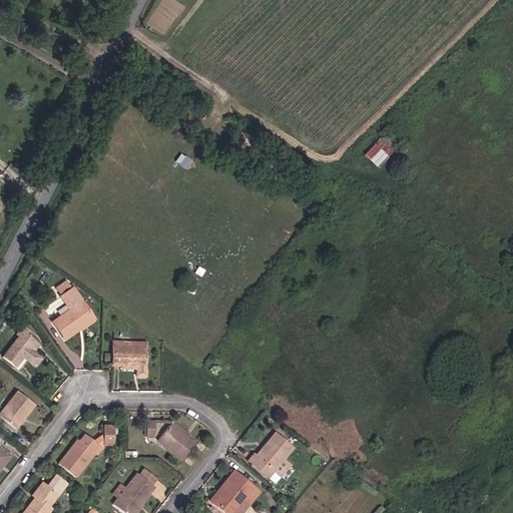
[(377,167),(394,150),(381,136),(364,153),(377,167)]
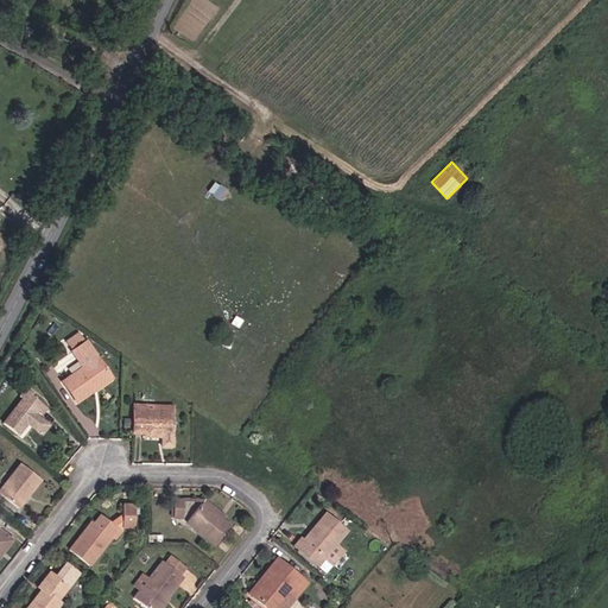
[(84,343),(78,335),(67,343),(73,353),(84,343)]
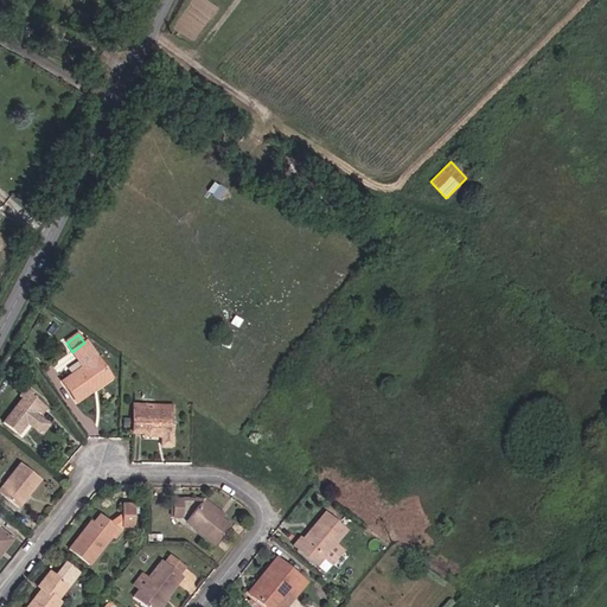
[(108,376),(85,343),(84,343),(72,352),(83,368),(62,382),(76,402),(94,390),(91,388),(108,376)]
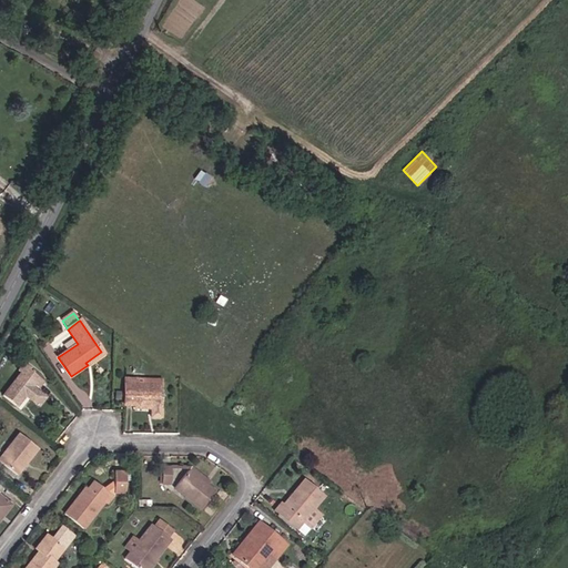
[(88,365),(103,354),(101,352),(85,363),(88,365)]
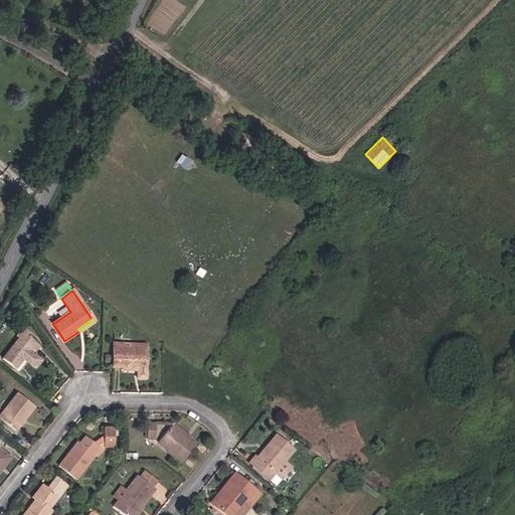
[(40,360),(28,351),(30,349),(34,352),(40,345),(26,335),(27,333),(22,329),(16,337),(18,339),(2,359),(16,370),(23,360),(34,368),(40,360)]
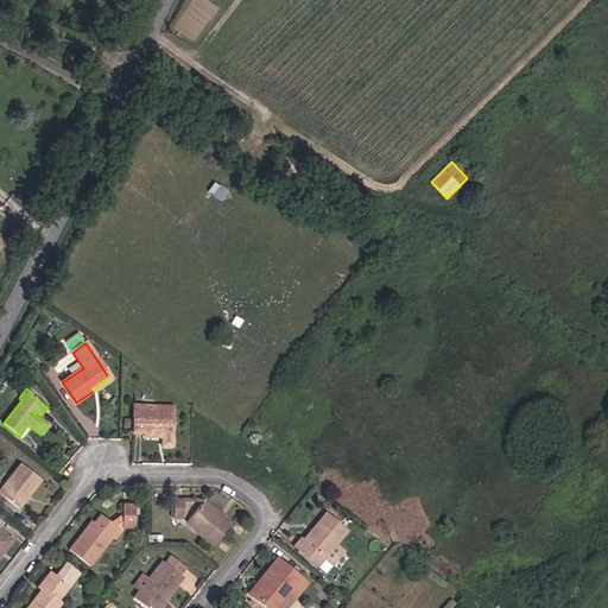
[(172,438),(173,412),(145,411),(145,405),(133,405),(132,434),(143,435),(143,437),(160,437),(162,438),(172,438)]
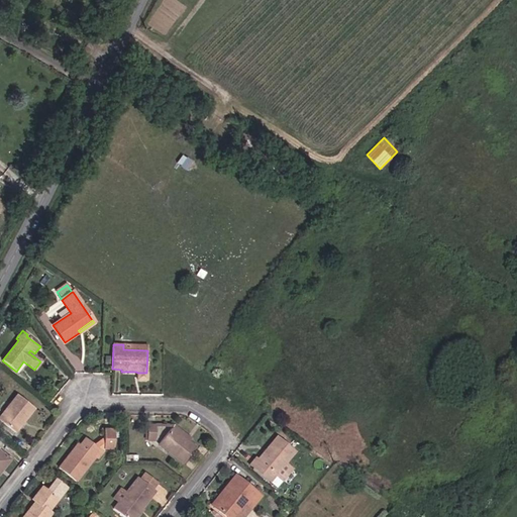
[(33,409),(17,395),(0,416),(0,420),(15,433),(33,409)]
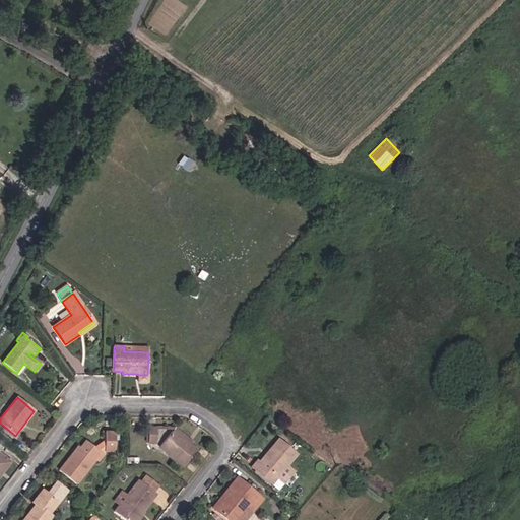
[(156,443),(156,428),(147,428),(147,444),(156,443)]
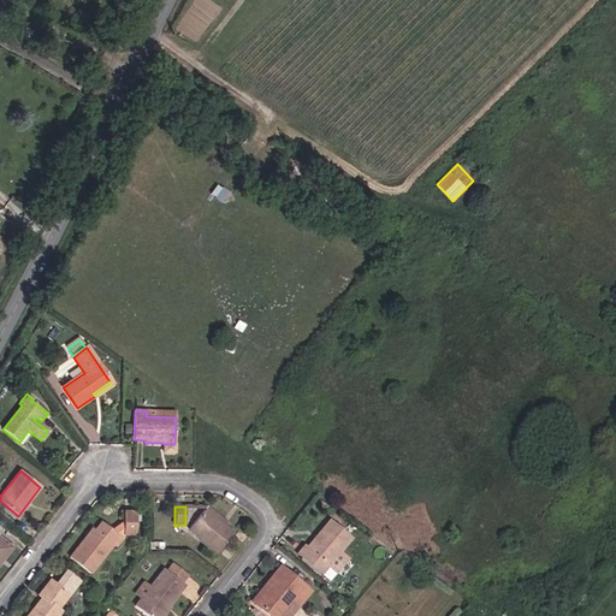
[(226,523),(206,507),(203,510),(224,527),(226,523)]
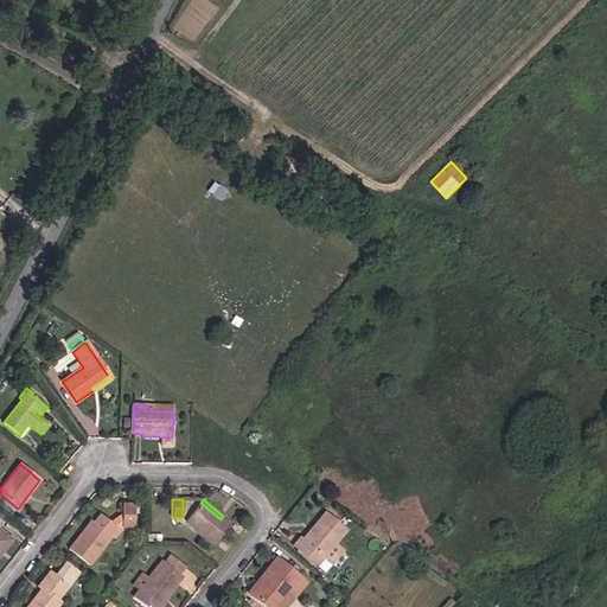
[(221,519),(200,503),(186,522),(215,544),(230,526),(221,519)]
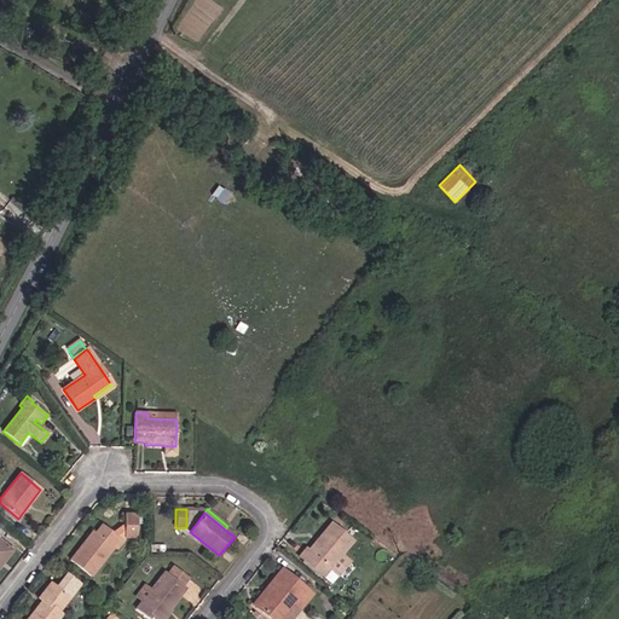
[(136,538),(137,515),(123,514),(123,525),(123,536),(123,538),(136,538)]
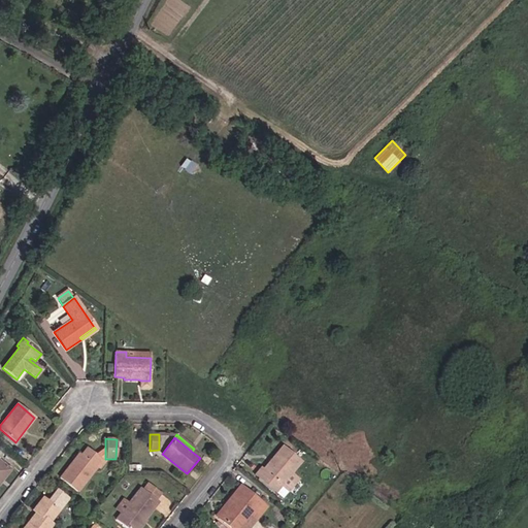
[(300,462),(282,447),(262,470),(260,468),(255,474),(275,492),(282,485),(289,491),(298,480),(291,473),(300,462)]
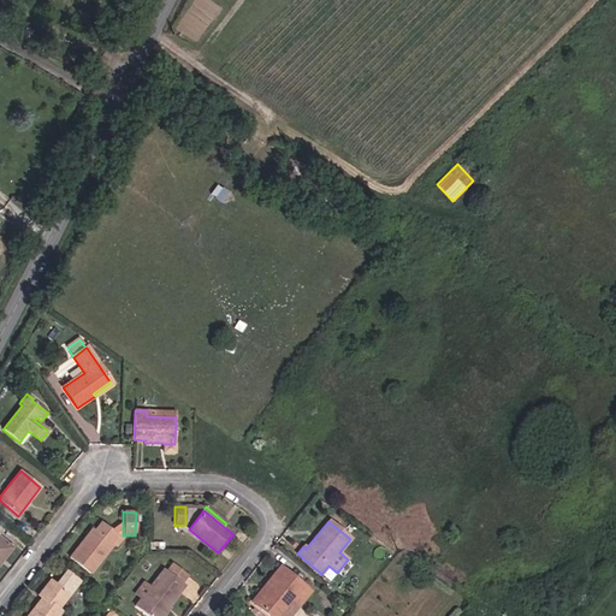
[(112,531),(101,522),(94,532),(84,544),(82,542),(69,558),(90,574),(112,545),(114,548),(122,538),(119,535),(112,531)]
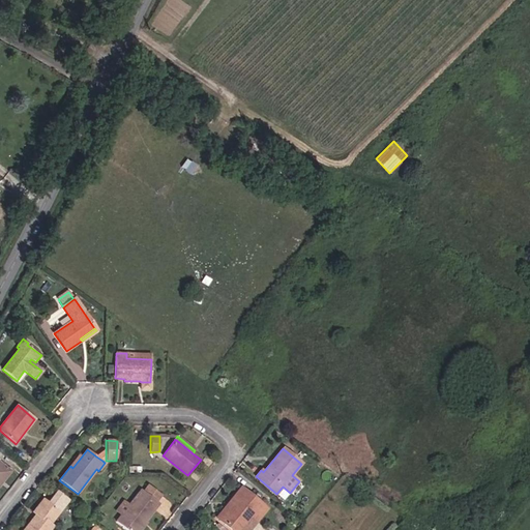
[(106,459),(106,449),(96,457),(102,461),(106,459)]
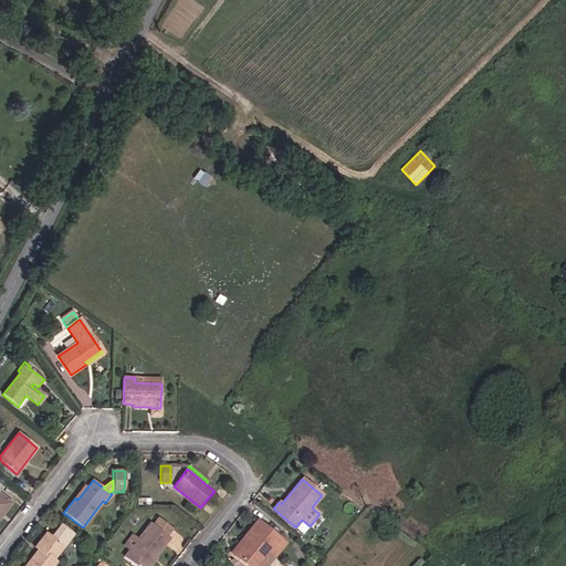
[(77,500),(86,489),(84,486),(75,498),(77,500)]
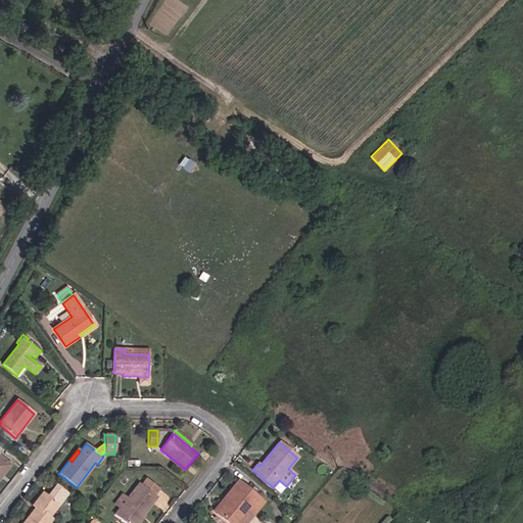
[(0,477),(9,465),(0,458),(0,477)]
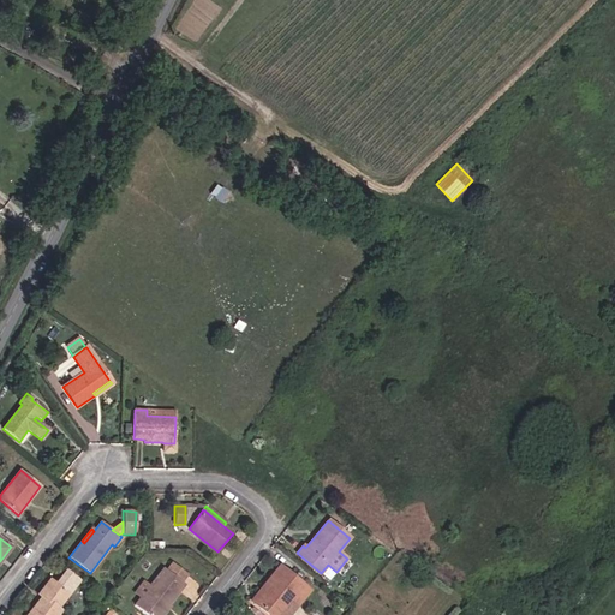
[(186,575),(172,563),(166,571),(163,569),(150,586),(143,581),(135,593),(141,598),(135,605),(147,614),(156,614),(166,604),(167,604),(183,584),(181,583),(186,575)]
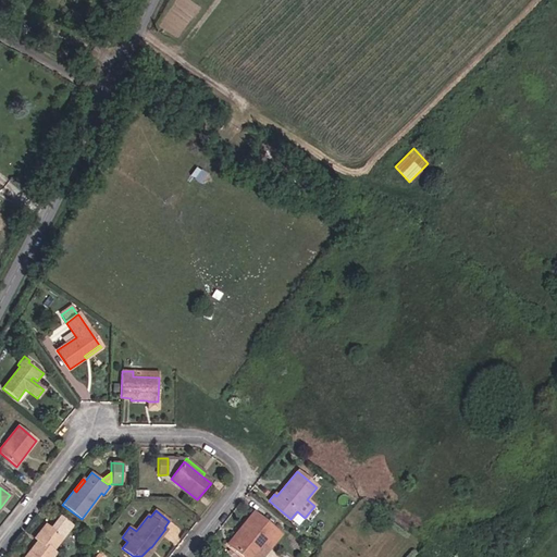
[(305,518),(297,511),(291,519),(298,524),(305,518)]
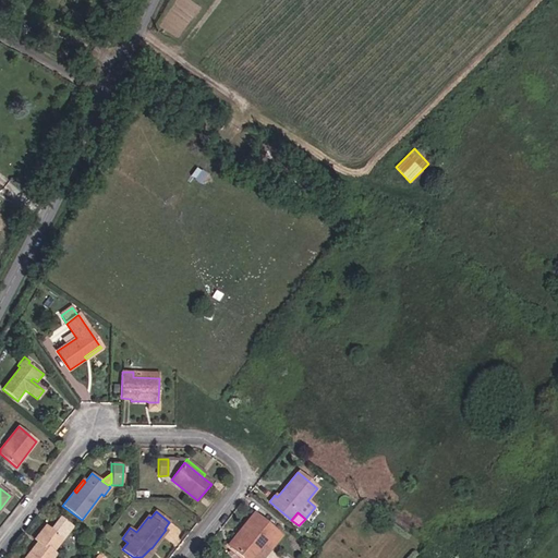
[(281,536),(253,513),(241,529),(244,531),(230,547),(243,557),(251,557),(263,544),(269,550),(281,536)]
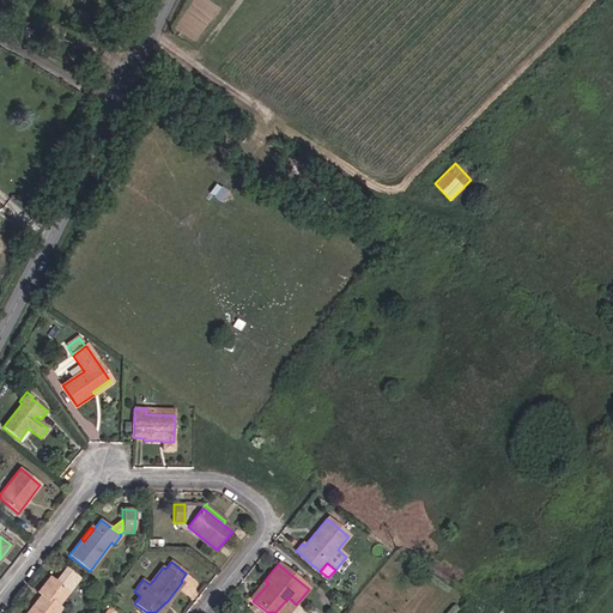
[(68,593),(49,578),(38,593),(42,595),(44,596),(40,604),(37,601),(28,612),(56,612),(61,610),(58,607),(68,593)]
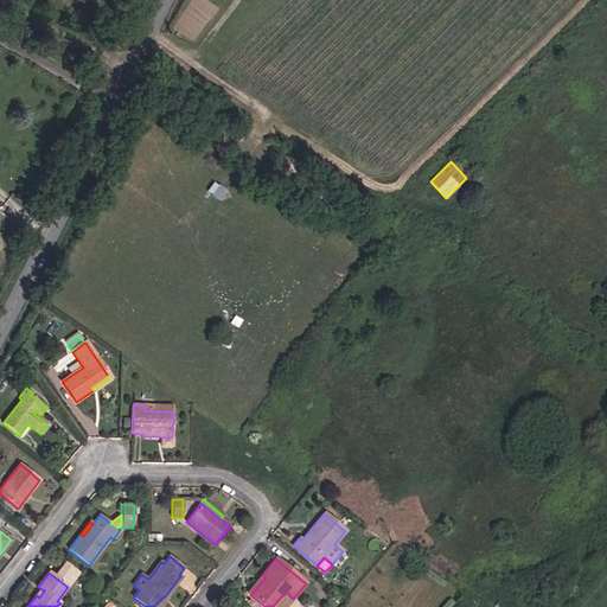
[(250,595),(266,577),(262,575),(248,593),(250,595)]
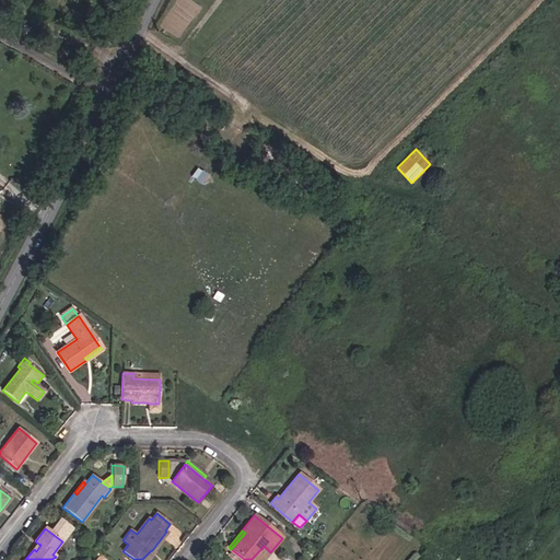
[(264,559),(270,552),(264,546),(252,559),(264,559)]
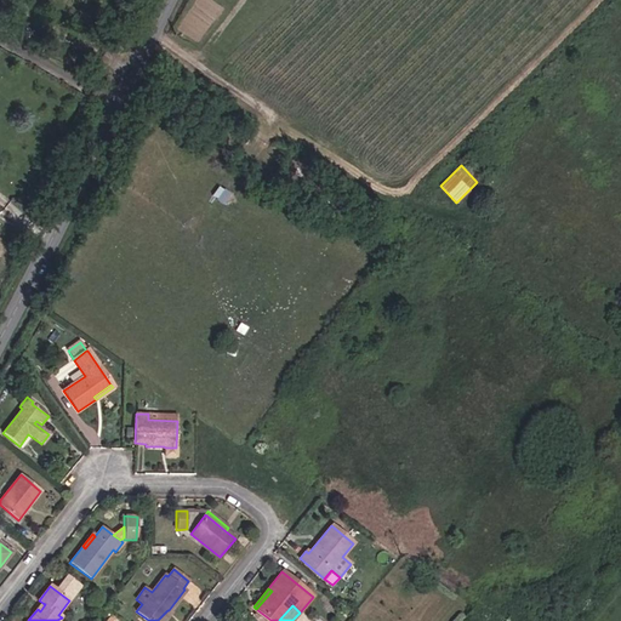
[(164,620),(171,613),(169,610),(167,610),(158,620),(164,620)]
